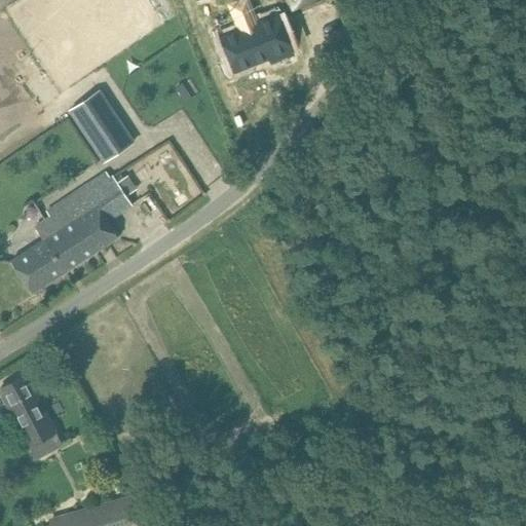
[(224,36),(237,70),(272,57),(274,62),(297,52),(280,12),(258,22),(254,11),(236,19),(240,29),(224,36)]
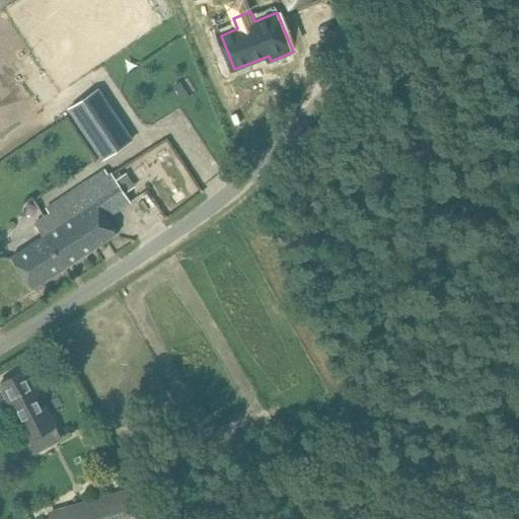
[(103,159),(131,141),(96,90),(70,108),(103,159)]
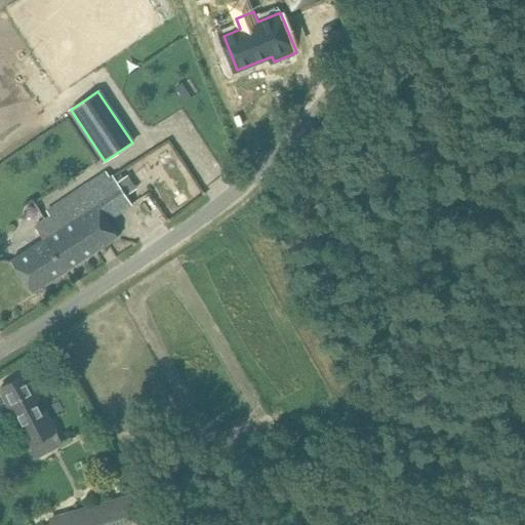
[(131,205),(122,192),(112,176),(36,226),(44,240),(12,260),(32,291),(116,237),(107,221),(131,205)]
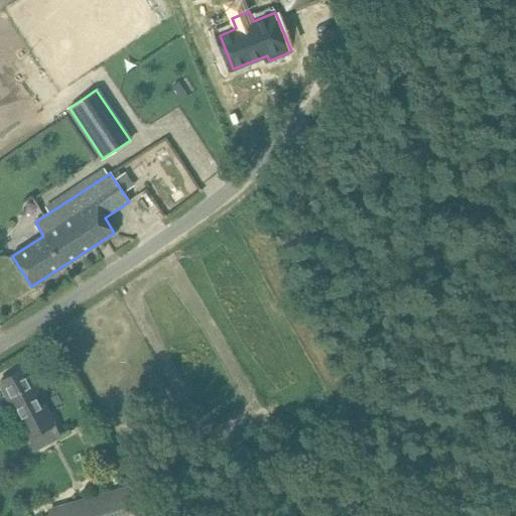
[(0,381),(0,383),(8,400),(35,449),(61,435),(25,368),(0,381)]
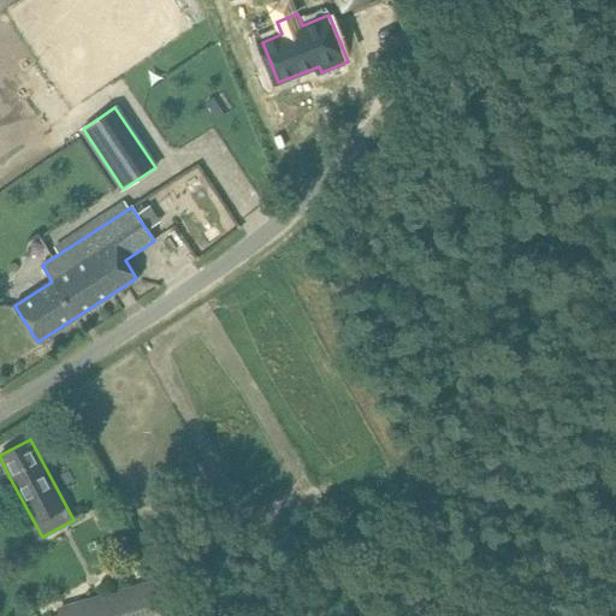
[(163,580),(59,610),(60,615),(136,615),(171,606),(163,580)]
